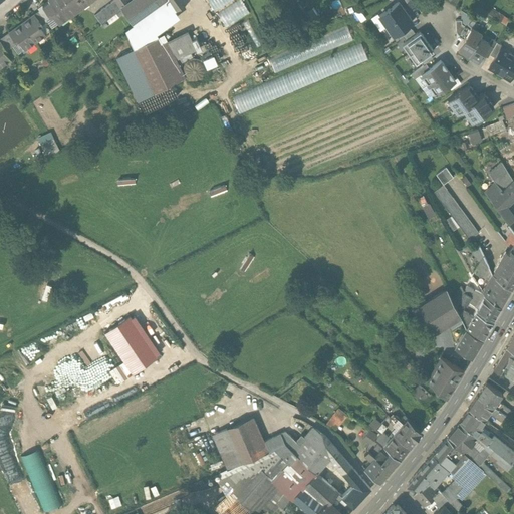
[(58,23),(68,15),(57,0),(48,0),(49,0),(42,5),(42,6),(50,16),(52,14),(58,23)]
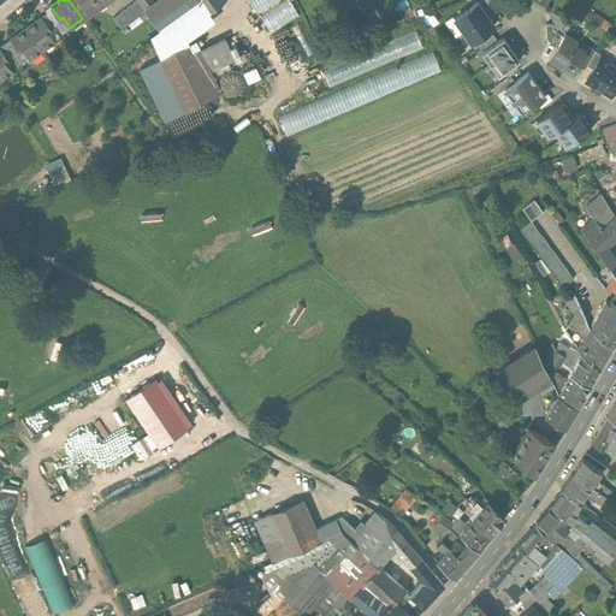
[(108,0),(69,0),(82,18),(83,19),(108,0)]
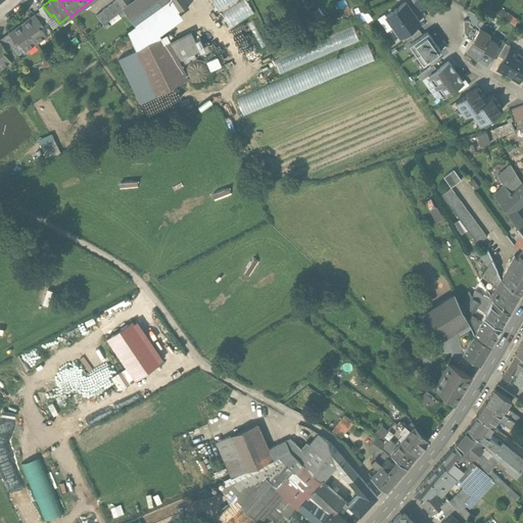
[(125,10),(117,0),(116,0),(97,14),(104,25),(125,10)]
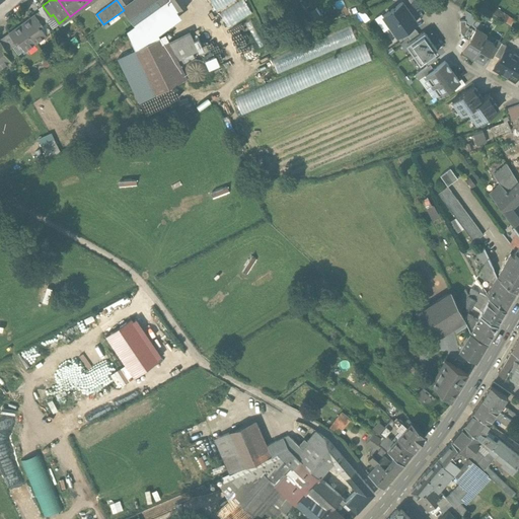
[(117,0),(124,10),(135,24),(168,0),(170,0),(177,10),(189,2),(187,0),(117,0)]
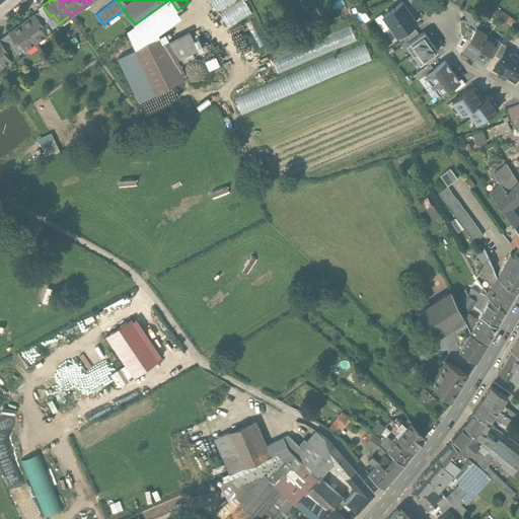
[(136,51),(159,40),(157,36),(178,19),(174,12),(177,10),(170,0),(168,0),(135,24),(126,30),(136,51)]
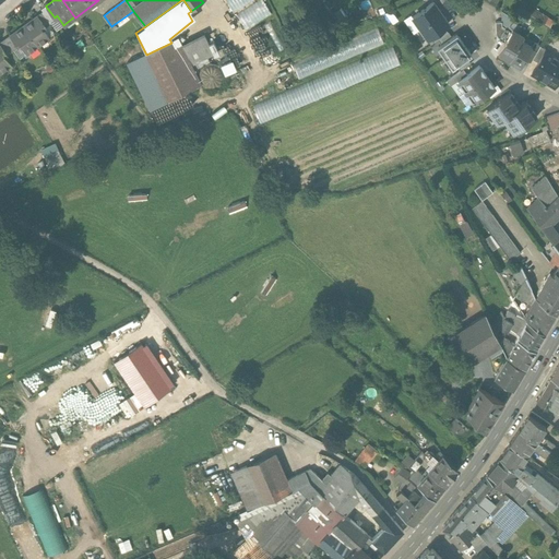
[(227,0),(233,11),(257,0),(227,0)]
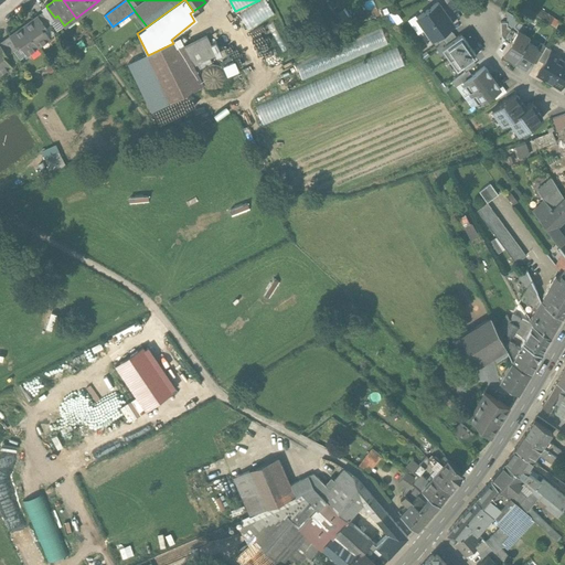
[(267,0),(264,0),(240,13),(248,29),(276,14),(267,0)]
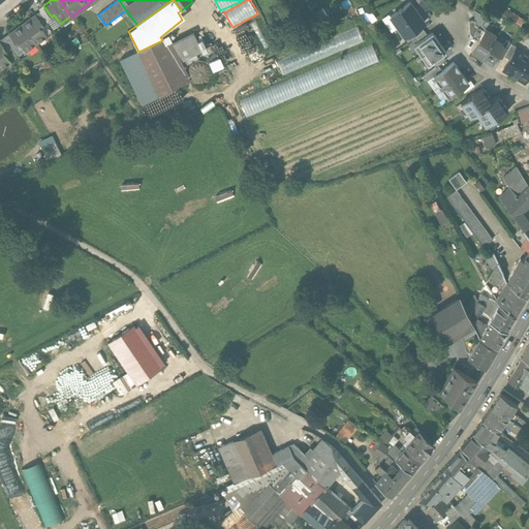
[(392,23),(396,29),(418,13),(410,2),(391,17),(394,22),(392,23)]
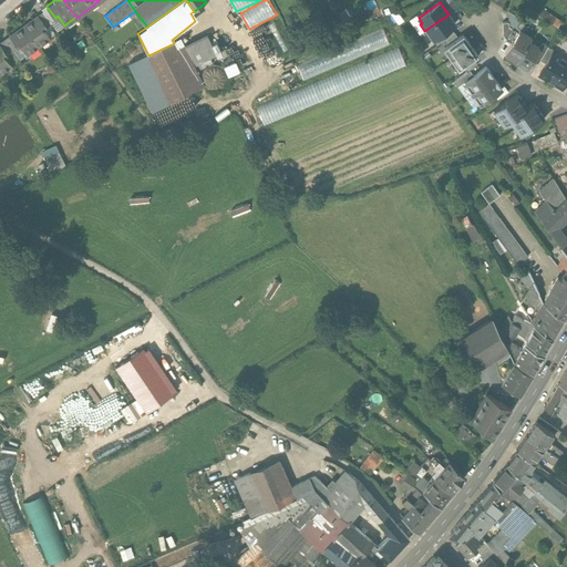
[(43,12),(50,22),(55,18),(47,7),(41,10),(43,12)]
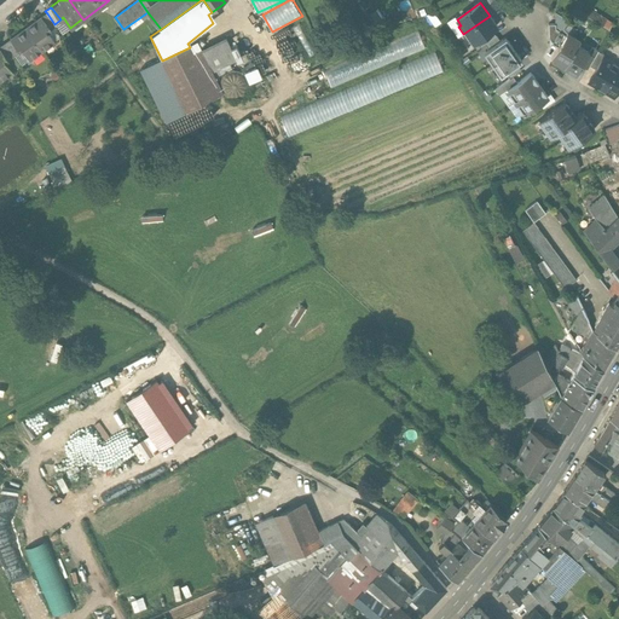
[(41,17),(50,30),(56,27),(55,24),(47,13),(41,17)]
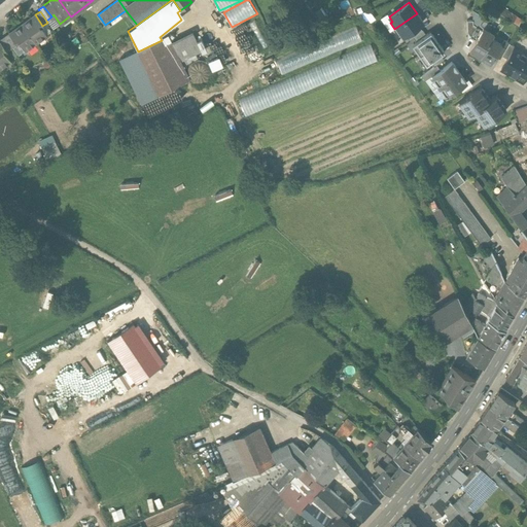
[(423,23),(417,13),(394,29),(398,34),(399,33),(402,37),(418,26),(423,23)]
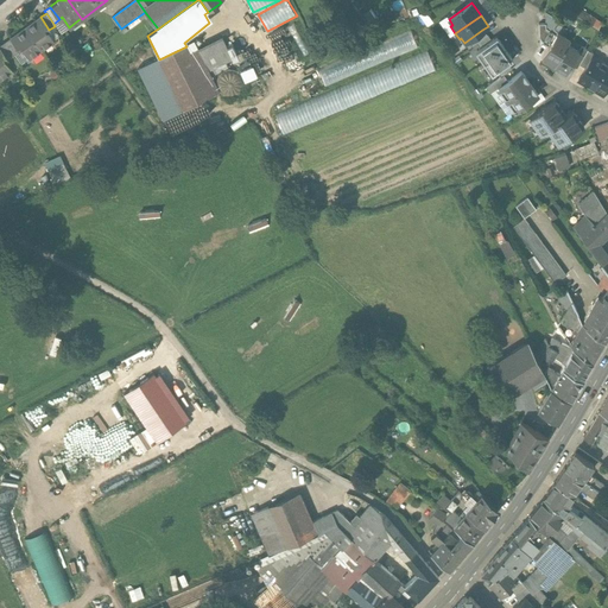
[(26,30),(42,51),(54,43),(46,32),(49,30),(40,17),(35,21),(36,24),(26,30)]
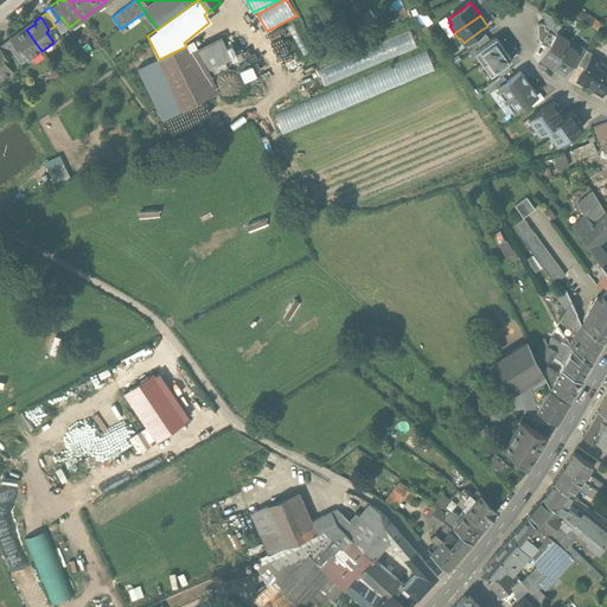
[(555,34),(544,29),(544,24),(537,25),(538,38),(541,43),(548,48),(555,34)]
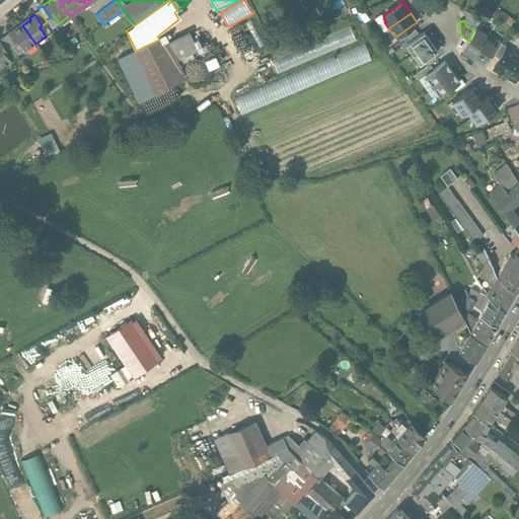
[(35,44),(22,25),(14,31),(13,29),(8,33),(16,44),(19,43),(25,51),(35,44)]
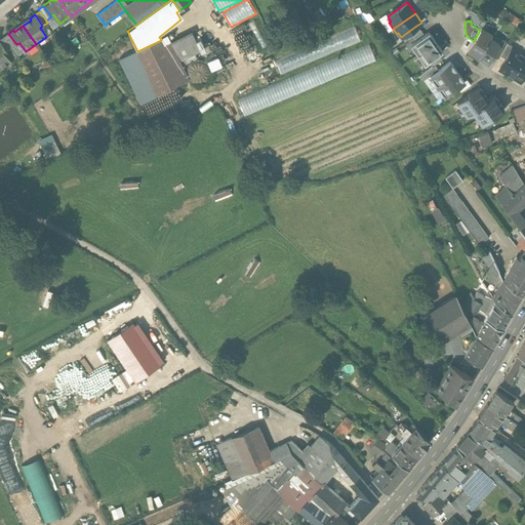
[(263,46),(267,44),(256,26),(252,28),(263,46)]
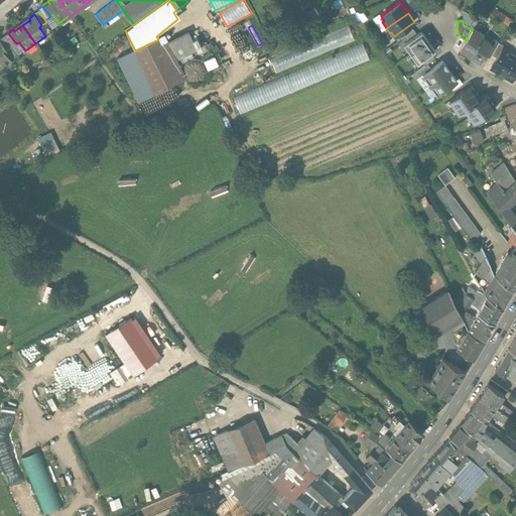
[(398,41),(403,37),(412,30),(409,25),(394,36),(398,41)]
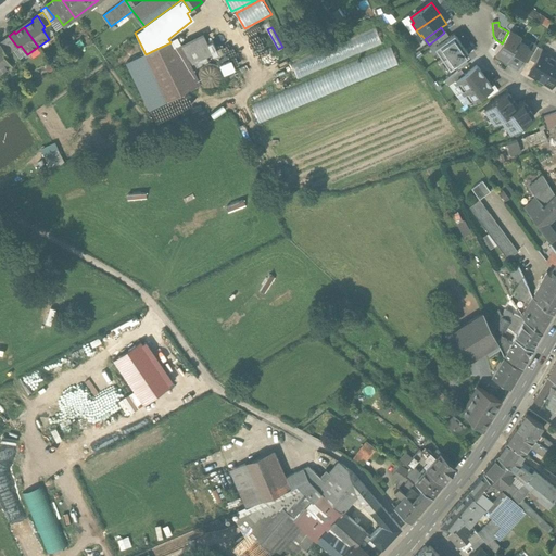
[(520,37),(509,29),(508,32),(502,43),(495,54),(506,61),(518,41),(520,37)]
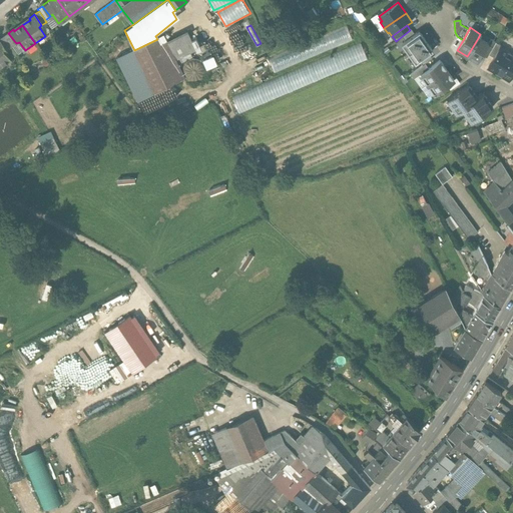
[(349,29),(269,55),(274,69),(354,43),(349,29)]
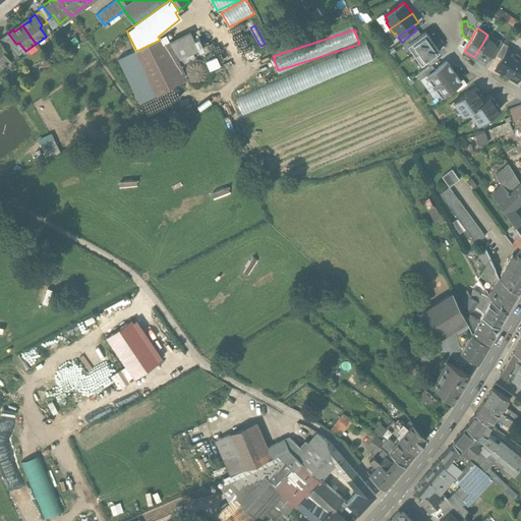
[(411,43),(421,36),(417,31),(416,31),(407,38),(411,43)]
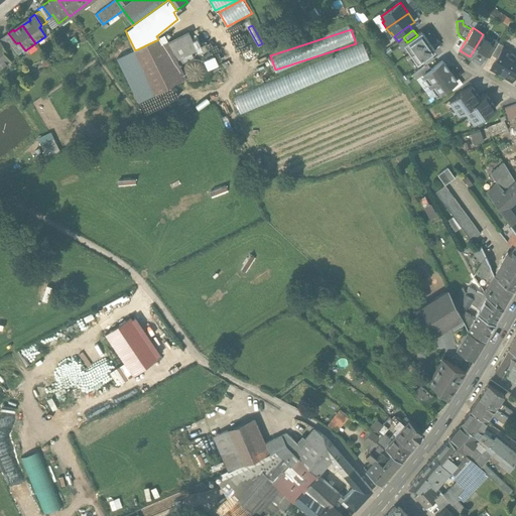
[(189,31),(169,41),(178,58),(199,48),(189,31)]
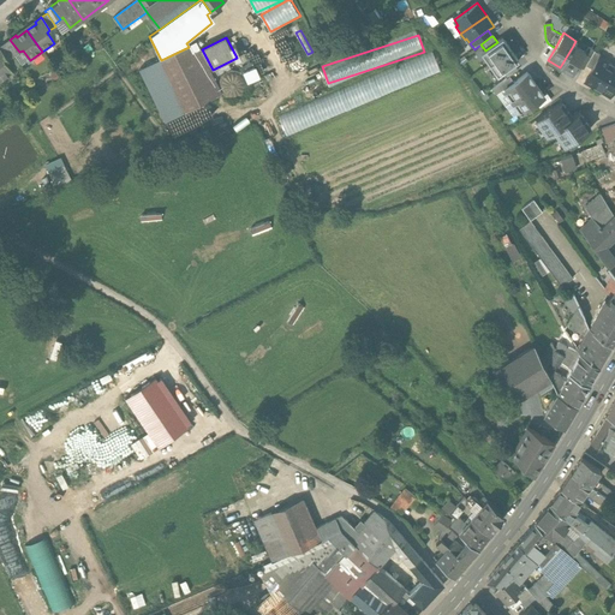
[(511,49),(502,39),(497,42),(485,51),(481,53),(489,65),(511,49)]
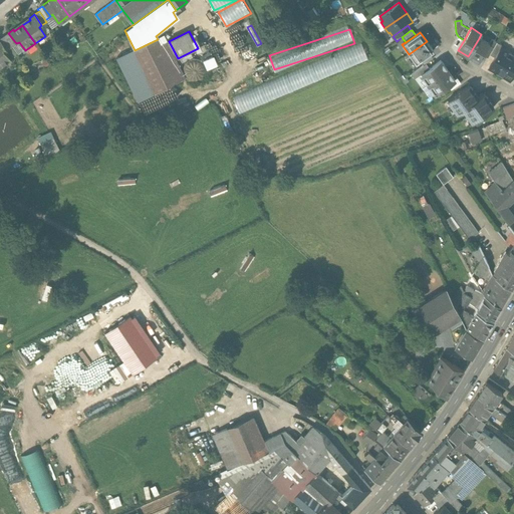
[(11,47),(16,43),(8,33),(3,36),(11,47)]
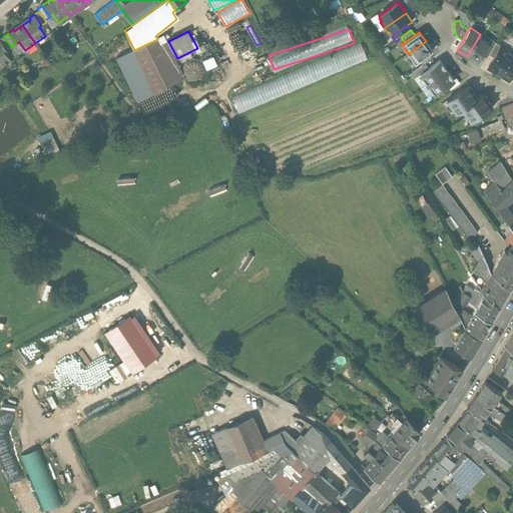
[(166,35),(157,39),(134,50),(154,94),(187,79),(177,58),(168,41),(166,35)]
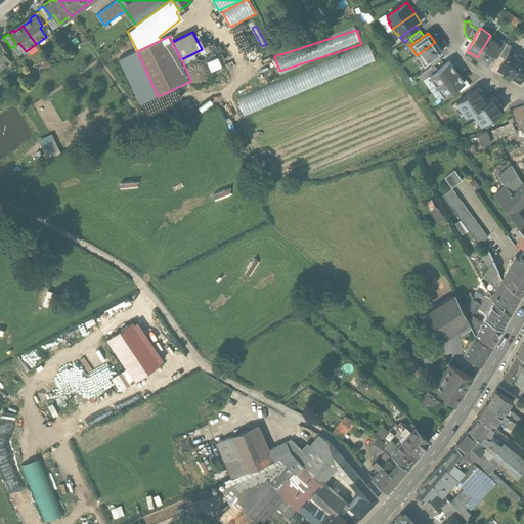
[(0,42),(6,51),(11,48),(3,37),(0,39),(0,42)]
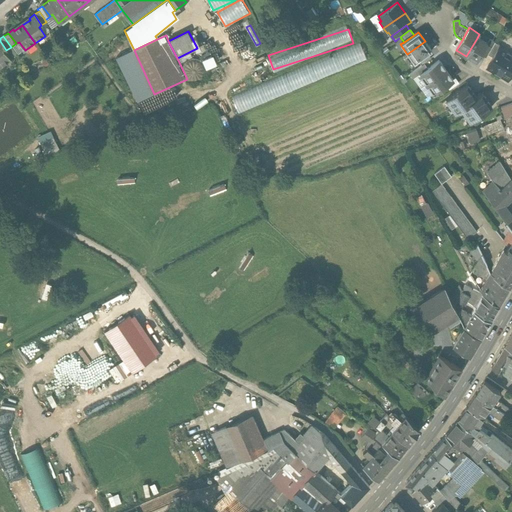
[(477,38),(466,56),(476,62),(480,55),(487,44),(477,38)]
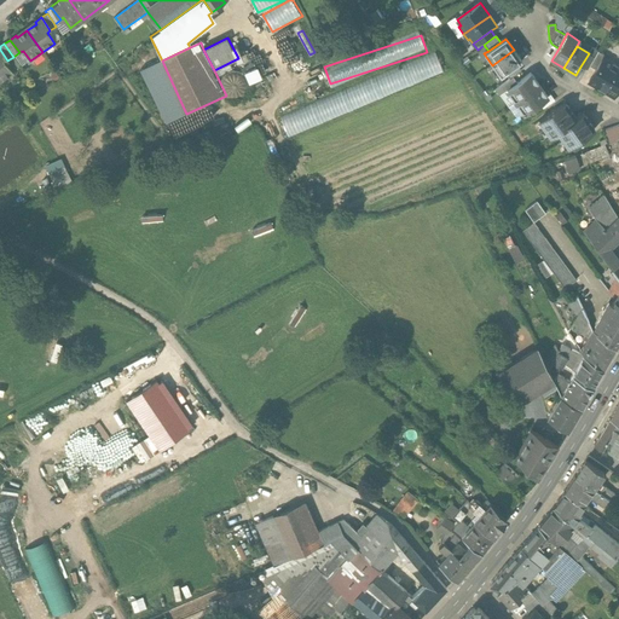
[(589,67),(599,52),(593,48),(589,53),(580,67),(586,70),(589,67)]
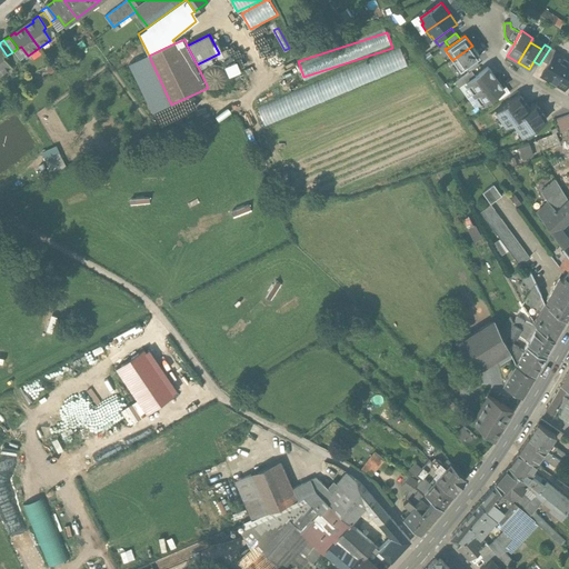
[(0,76),(11,68),(5,58),(7,56),(0,46),(0,76)]
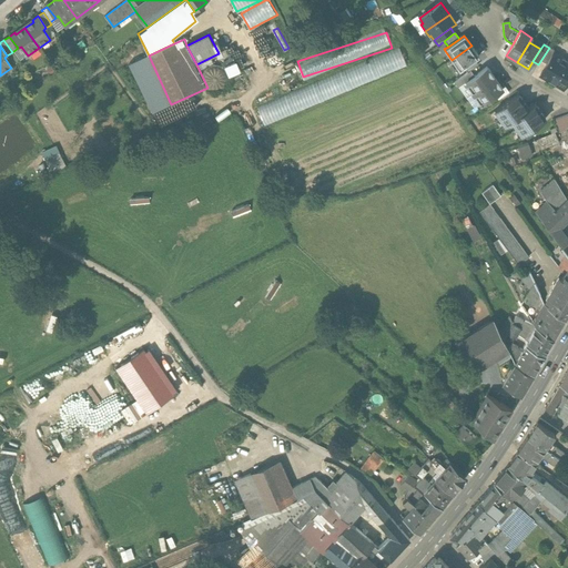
[(479,57),(472,46),(452,60),(459,71),(464,68),(474,60),(479,57)]
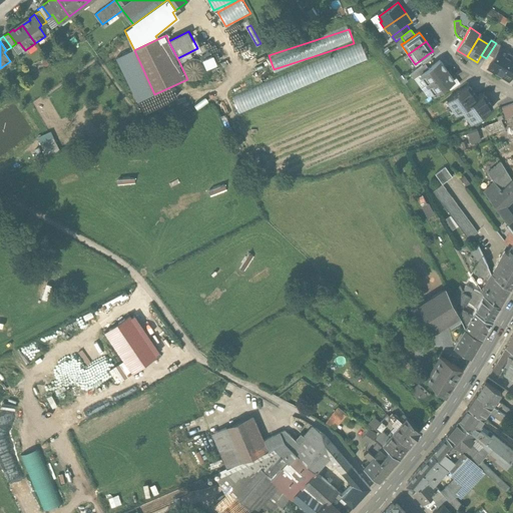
[(494,58),(500,48),(501,46),(496,43),(488,55),(494,58)]
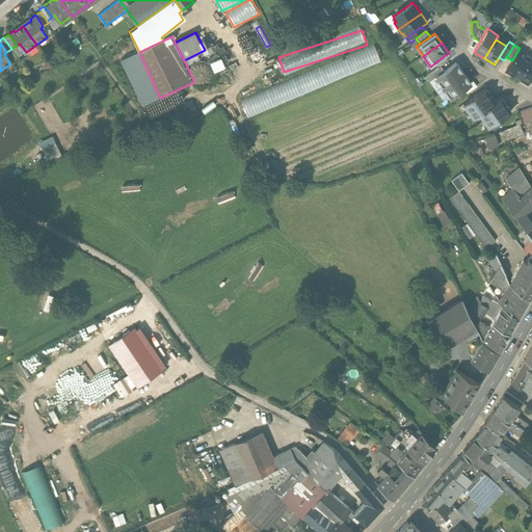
[(377,48),(240,96),(246,113),(383,65),(377,48)]
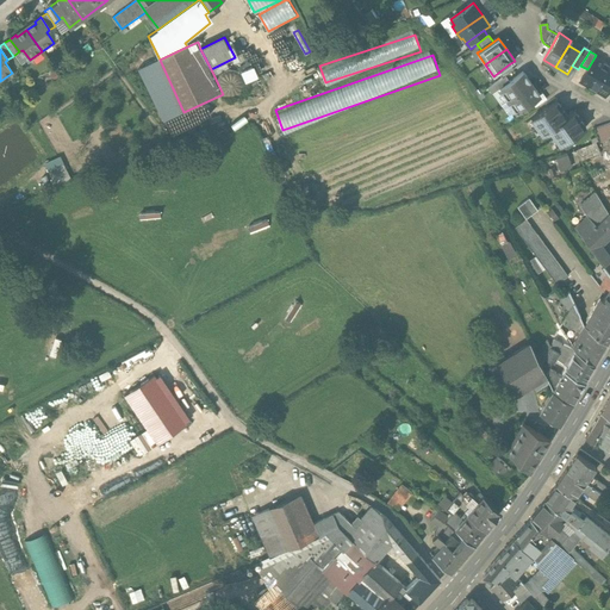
[(609,66),(595,57),(587,69),(580,81),(604,95),(609,86),(609,66)]
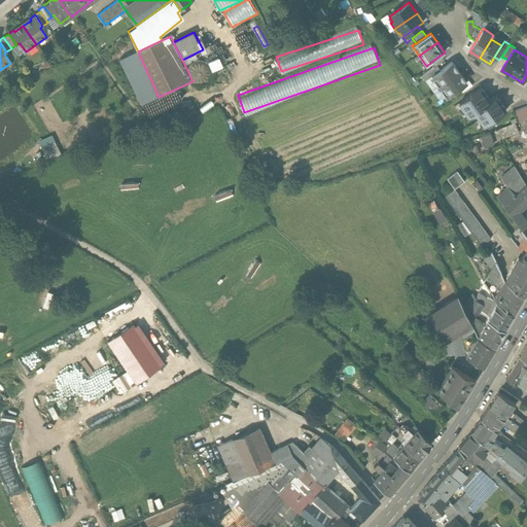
[(433,68),(436,66),(444,61),(440,56),(430,63),(433,68)]
